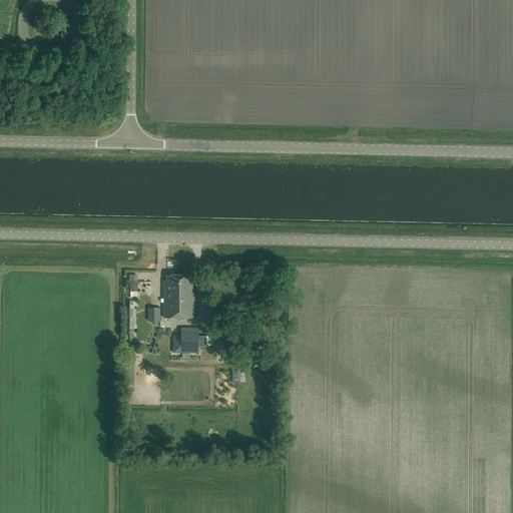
[(191,278),(179,278),(179,300),(169,300),(169,302),(164,303),(164,320),(193,320),(194,282),(191,282),(191,278)]
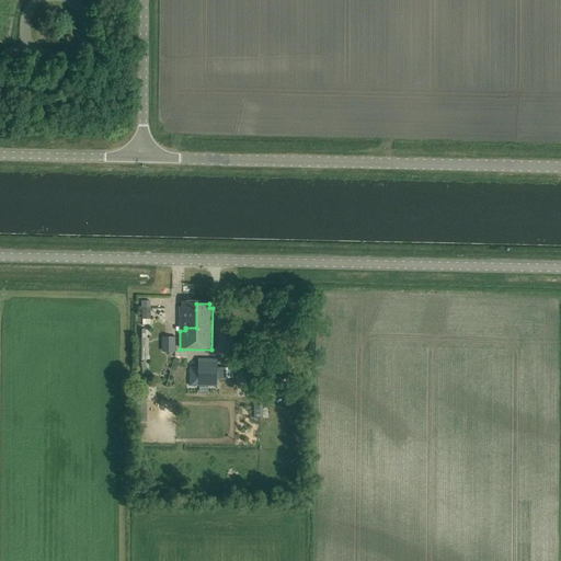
[(196,328),(196,304),(183,304),(182,309),(180,309),(180,331),(185,330),(185,328),(196,328)]
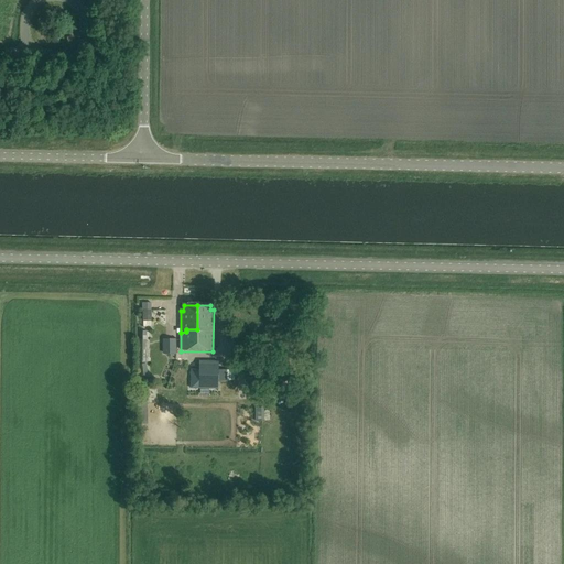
[(176,354),(175,338),(162,339),(162,354),(167,354),(167,357),(173,356),(173,354),(176,354)]
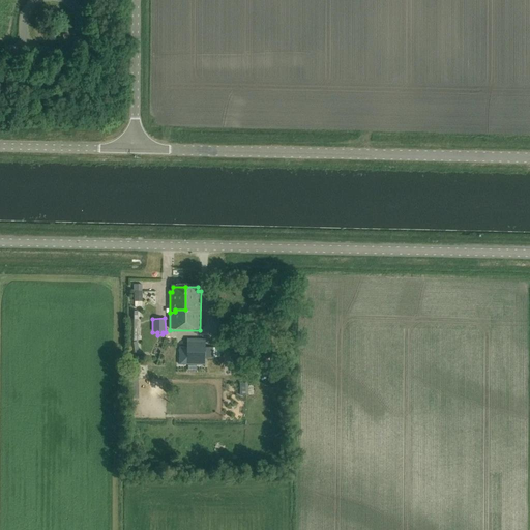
[(205,340),(187,340),(187,348),(179,347),(179,355),(176,355),(176,358),(179,358),(179,365),(205,365),(205,358),(219,358),(219,348),(205,347),(205,340)]
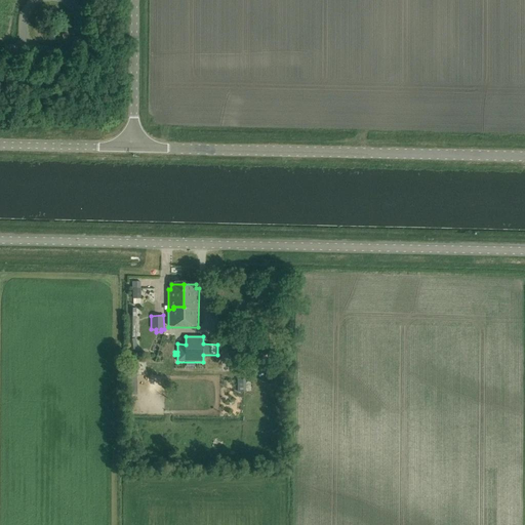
[(179,374),(188,374),(188,366),(179,365),(179,374)]
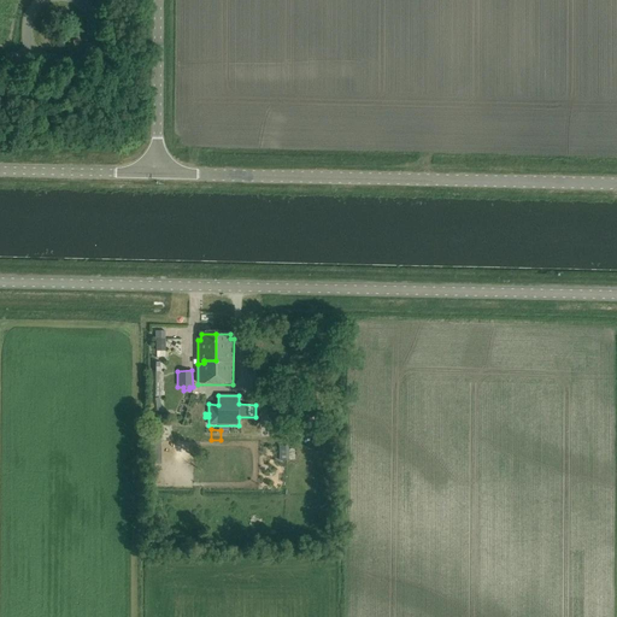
[(165,550),(168,542),(157,539),(154,546),(165,550)]
